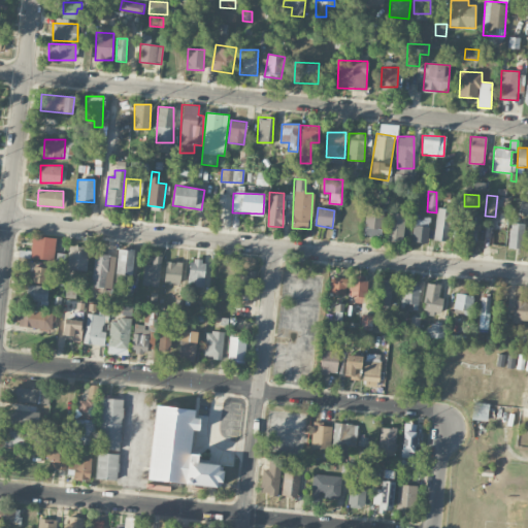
[(364,235),(382,237),(384,208),(366,207),(364,235)]
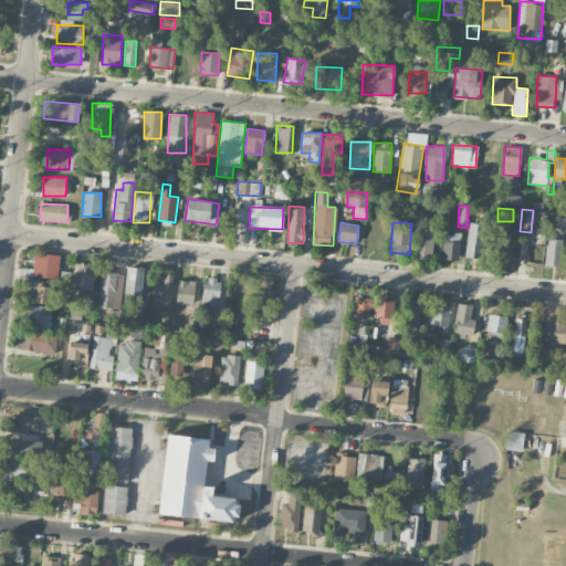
[(482,259),(488,226),(470,222),(463,255),(482,259)]
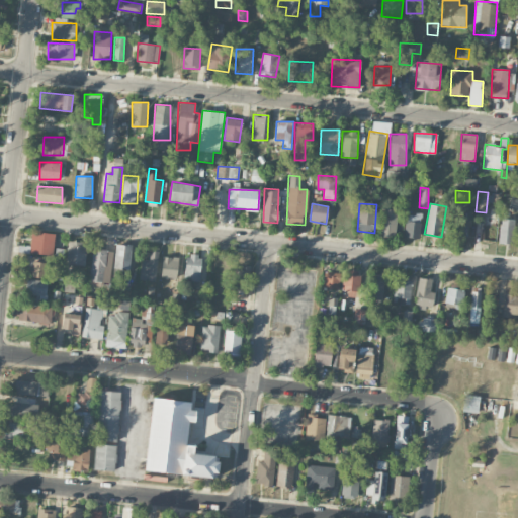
[(395,238),(398,210),(382,207),(378,236),(395,238)]
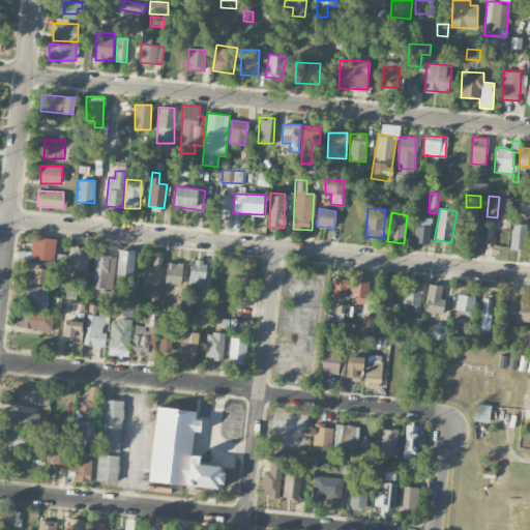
[(480,214),(464,213),(462,243),(479,244),(480,214)]
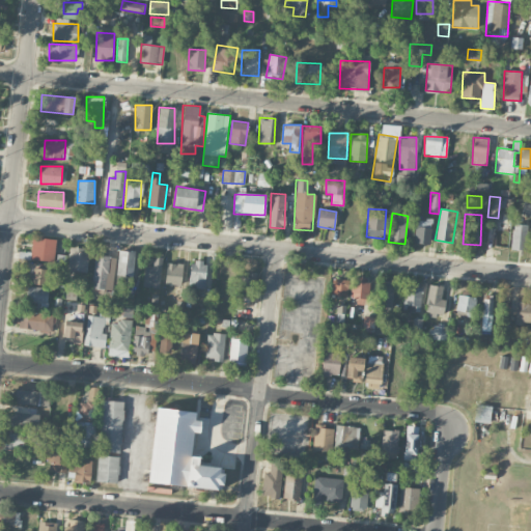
[(417,219),(414,243),(429,244),(431,220),(417,219)]
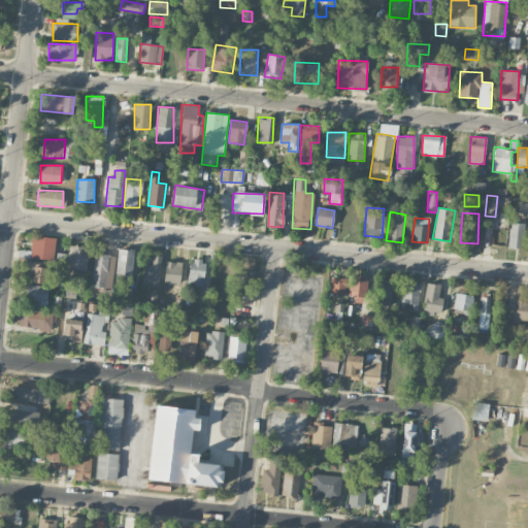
[(508,249),(523,249),(524,223),(509,222),(508,249)]
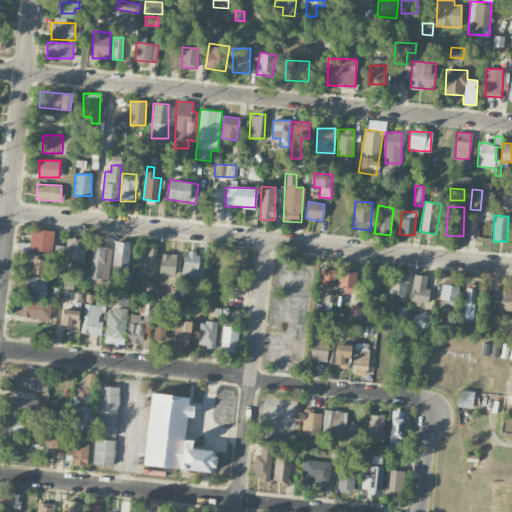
[(29,249),(51,253),(55,231),(32,228),(29,249)]
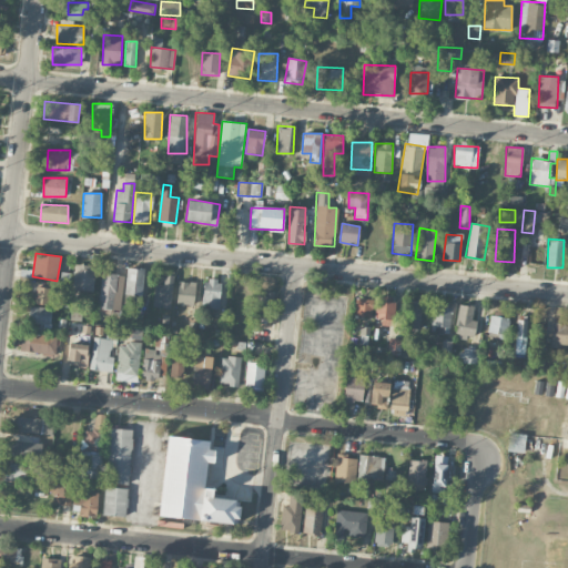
[(94,291),(95,266),(74,265),(73,290),(94,291)]
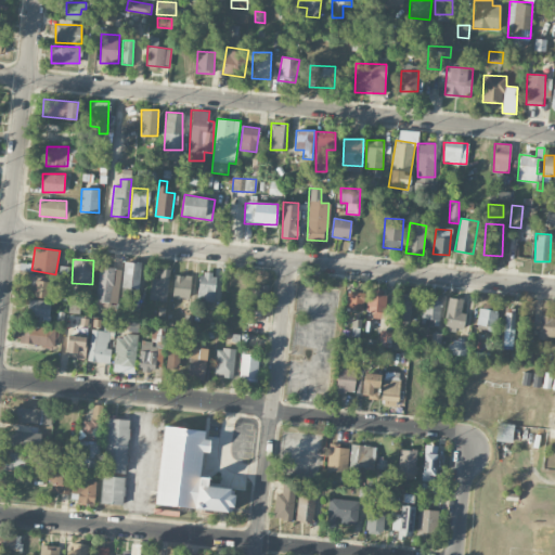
[(140,288),(140,262),(124,262),(123,288),(140,288)]
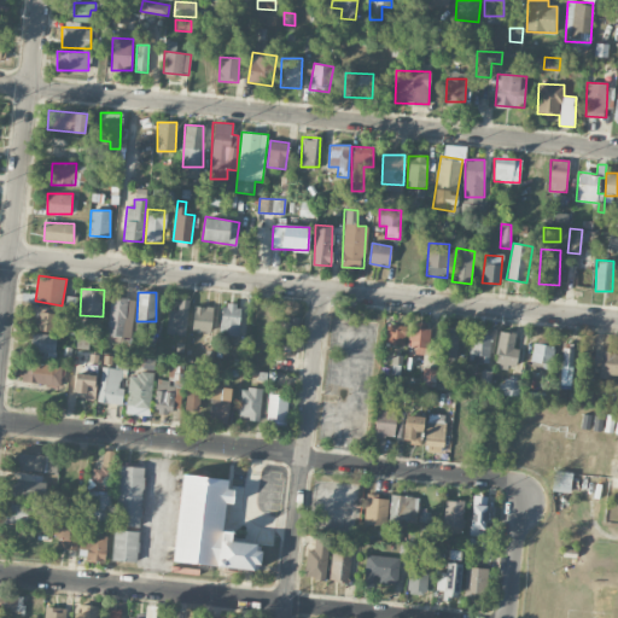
[(108,337),(133,337),(133,298),(109,297),(108,337)]
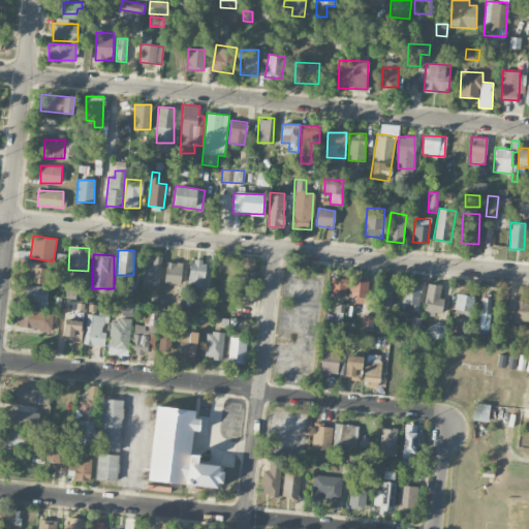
[(153,265),(144,265),(143,285),(159,286),(161,256),(153,255),(153,265)]
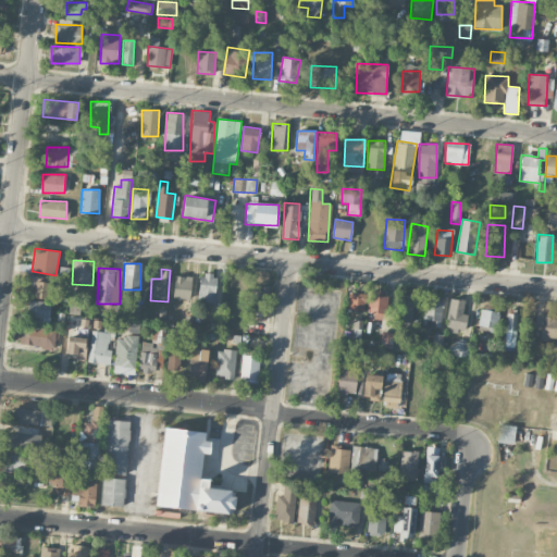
[(215,274),(199,274),(198,301),(214,302),(215,274)]
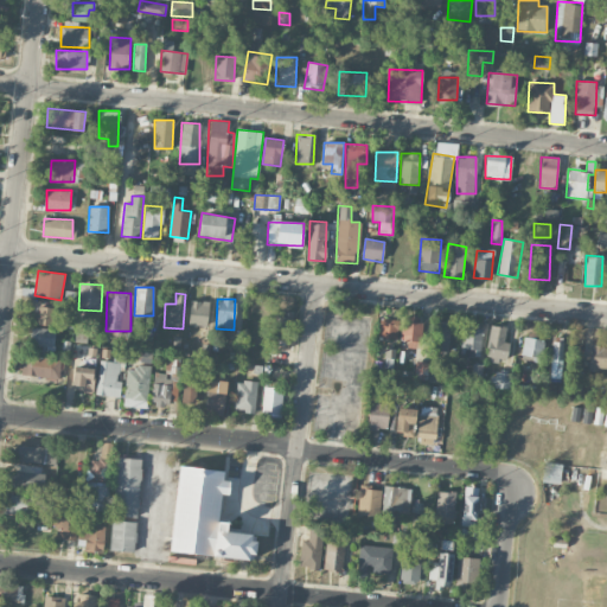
[(210,302),(191,300),(187,324),(205,326),(210,302)]
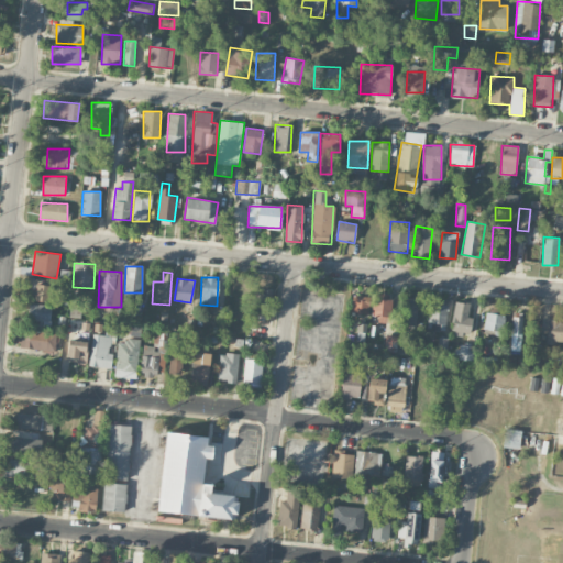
[(52,286),(36,284),(34,300),(50,302),(52,286)]
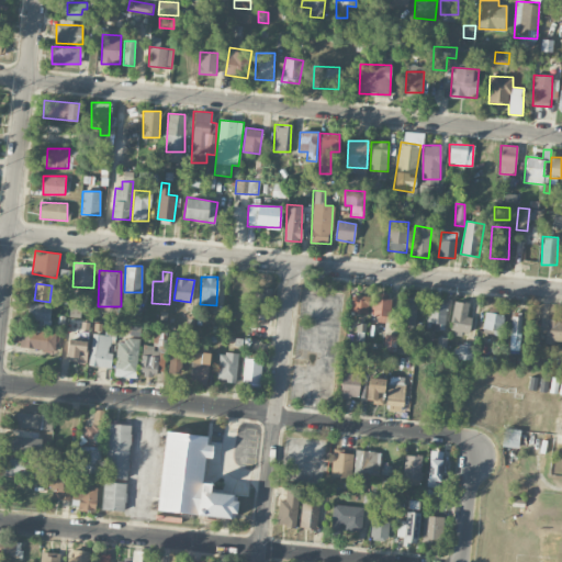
[(268,315),(270,290),(254,289),(250,313),(268,315)]
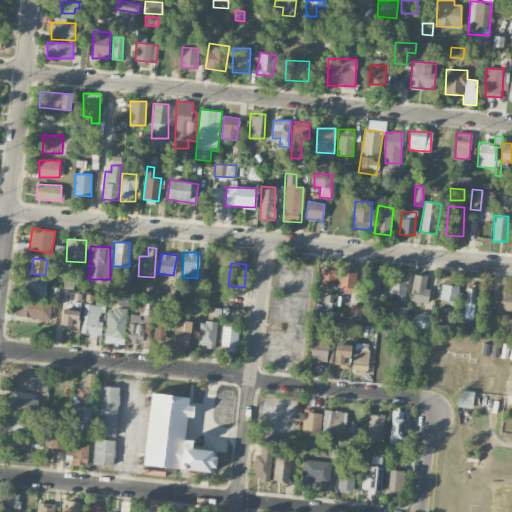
[(335,285),(336,269),(320,269),(319,284),(335,285)]
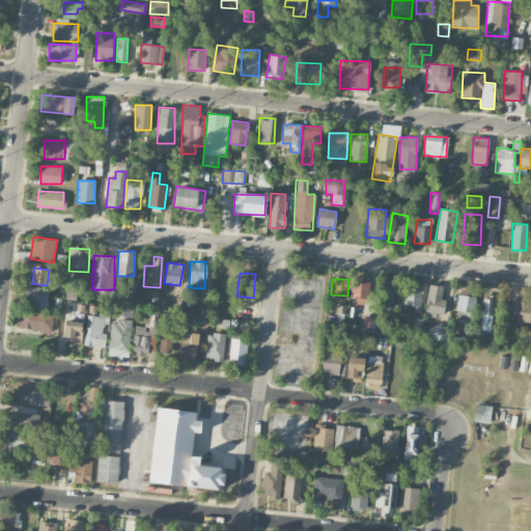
[(393,308),(394,281),(381,280),(380,307),(393,308)]
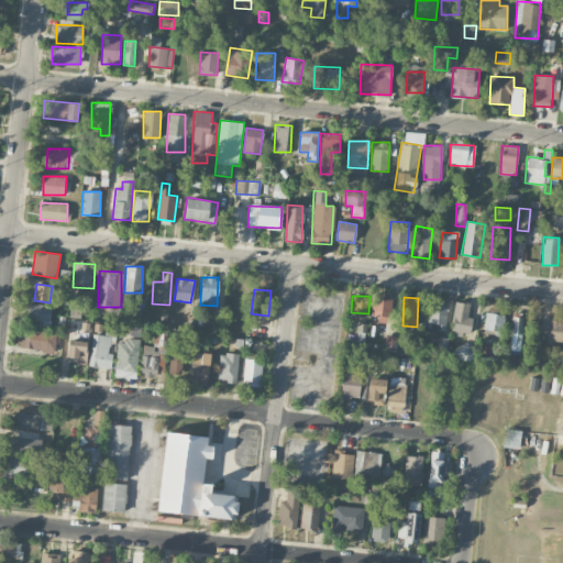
[(392,299),(372,298),(372,316),(378,316),(378,322),(390,323),(392,299)]
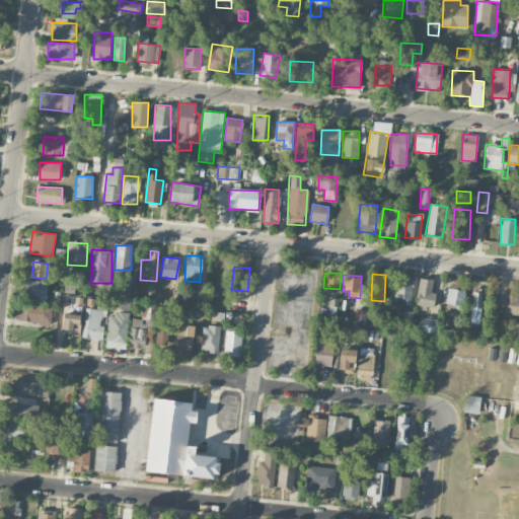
[(46,282),(26,279),(24,295),(45,297),(46,282)]
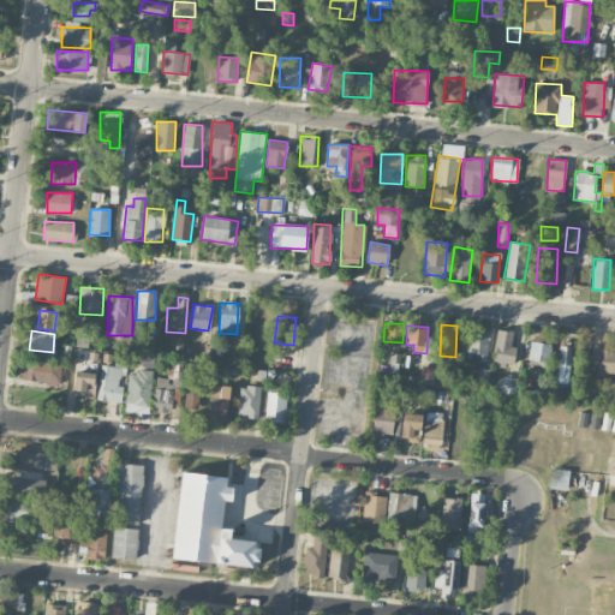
[(513,332),(497,330),(494,364),(513,366),(515,346),(512,346),(513,332)]
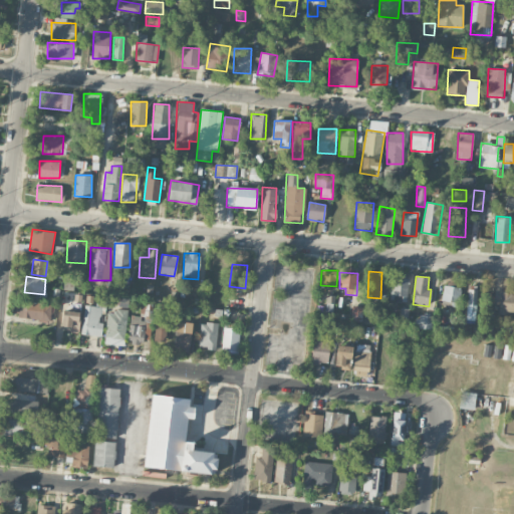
[(391,302),(407,303),(408,277),(392,277),(391,302)]
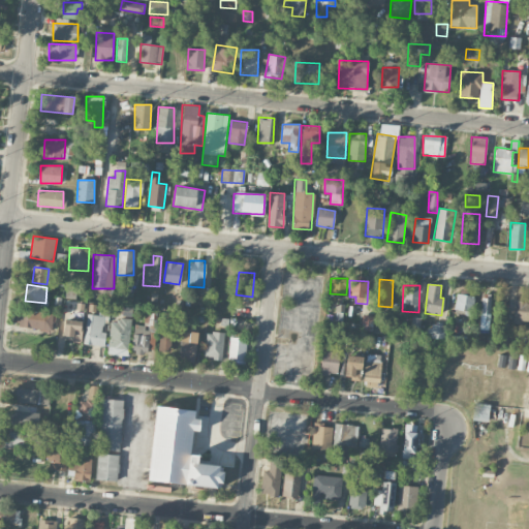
[(491,293),(481,293),(480,327),(490,327),(491,293)]
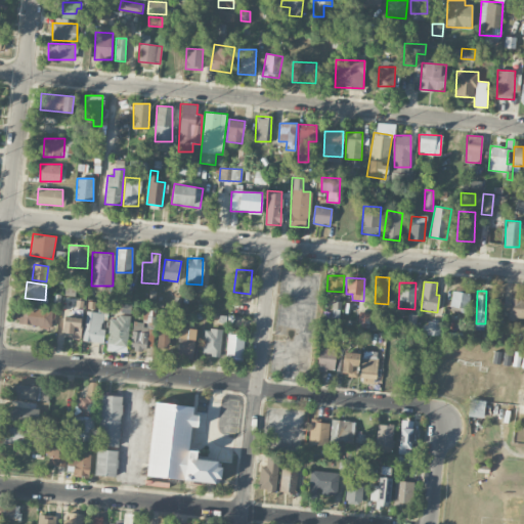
[(450,311),(469,312),(470,293),(451,292),(450,311)]
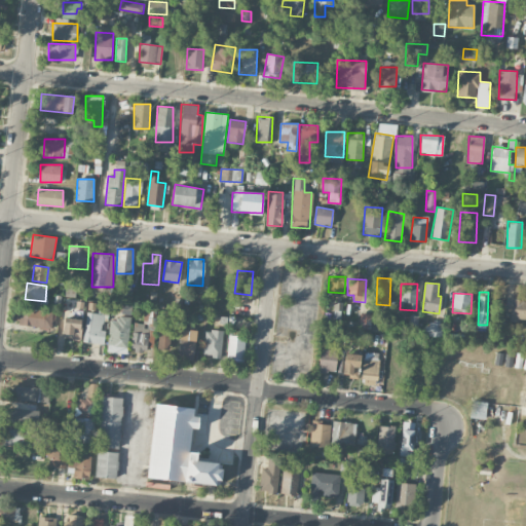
[(525,323),(525,299),(511,300),(511,323),(525,323)]
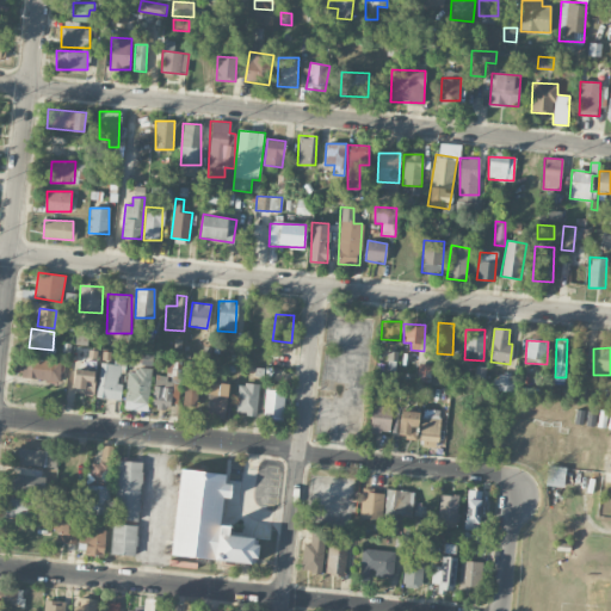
[(115,362),(115,352),(103,351),(103,360),(115,362)]
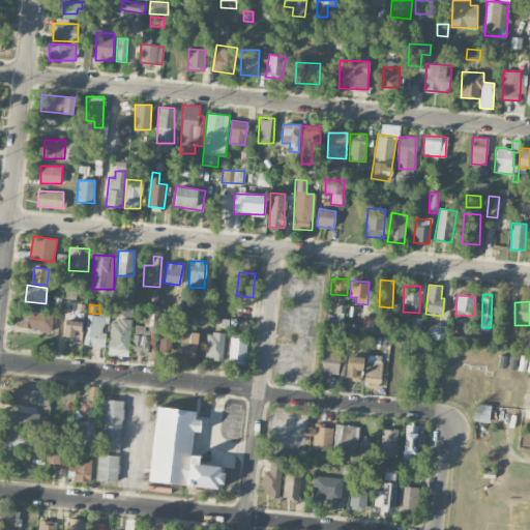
[(53,330),(55,314),(15,310),(12,326),(53,330)]
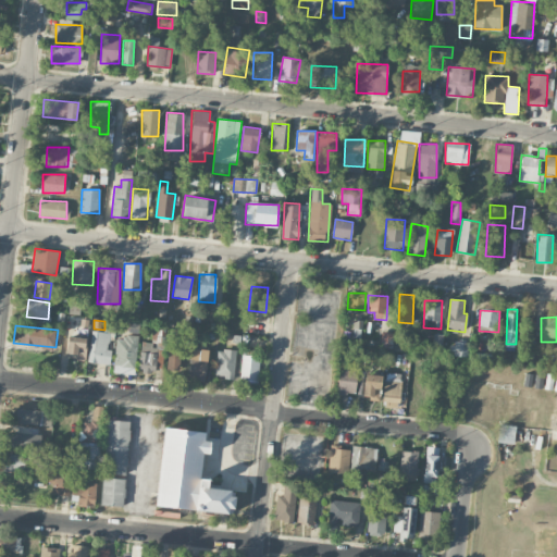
[(165,330),(152,329),(151,343),(164,344),(165,330)]
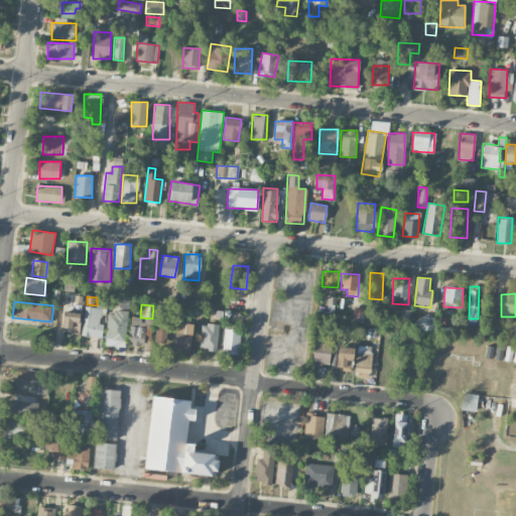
[(83,336),(98,337),(100,307),(85,306),(83,336)]
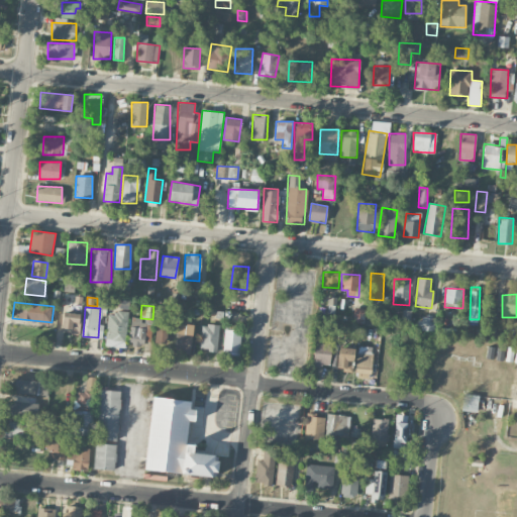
[(352,323),(364,323),(364,308),(353,308),(352,323)]
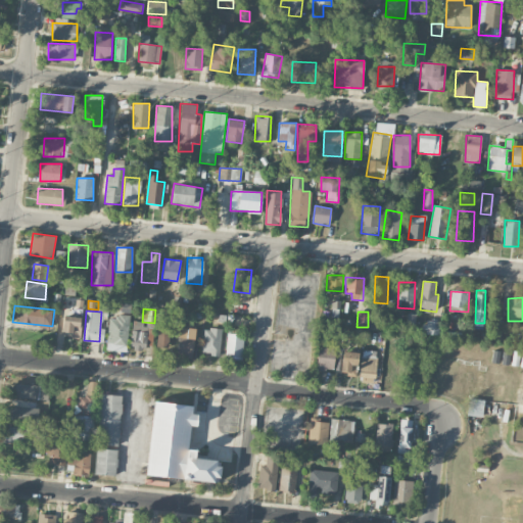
[(130,317),(110,315),(105,349),(126,352),(130,317)]
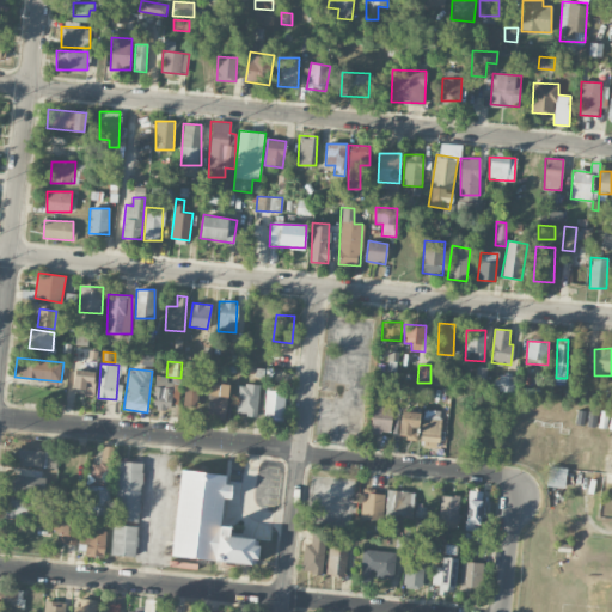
[(95,371),(74,369),(73,393),(93,395),(95,371)]
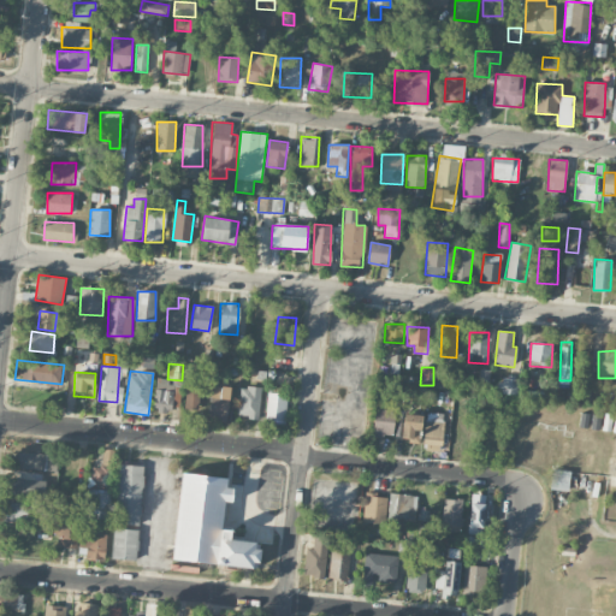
[(515,394),(516,379),(501,378),(499,394),(515,394)]
